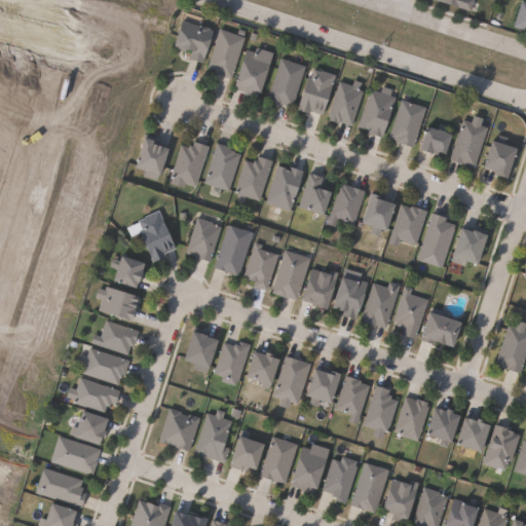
[(467,0),(464,11),(430,0),(467,0)]
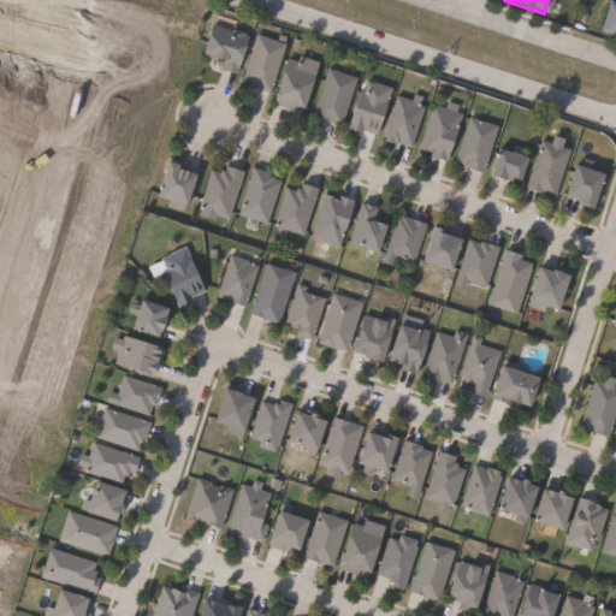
[(615,36),(602,33),(611,3),(615,4),(615,36)]
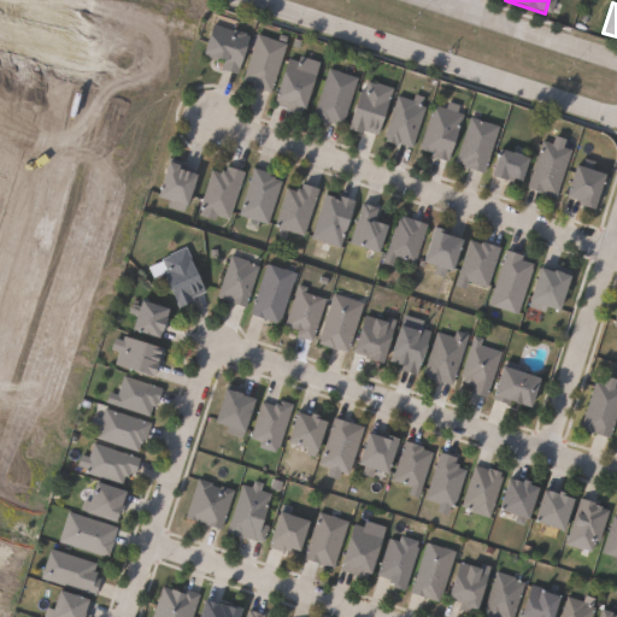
[(215,22),(235,29),(235,28),(248,31),(248,34),(252,34),(239,74),(222,68),(224,62),(204,56),(215,22)]
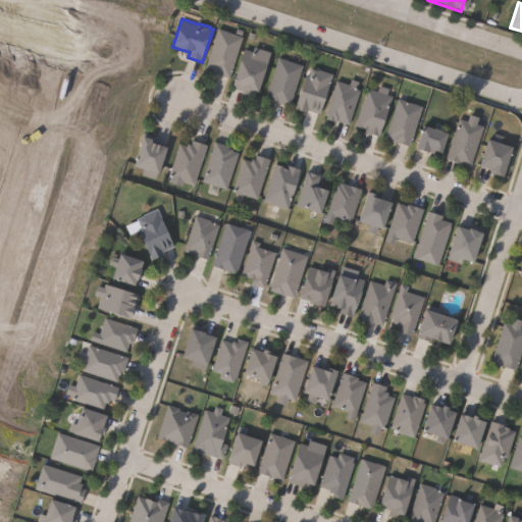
[(244,36),(229,77),(213,71),(214,69),(206,66),(219,28),(244,36)]
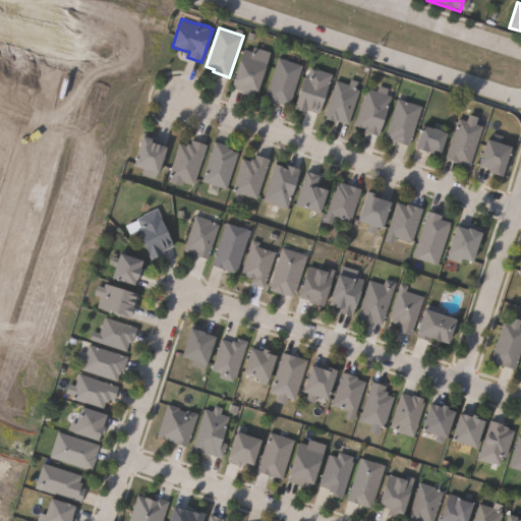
[(272,50),(259,91),(257,90),(255,96),(232,88),(244,48),(253,50),(254,45),(272,50)]
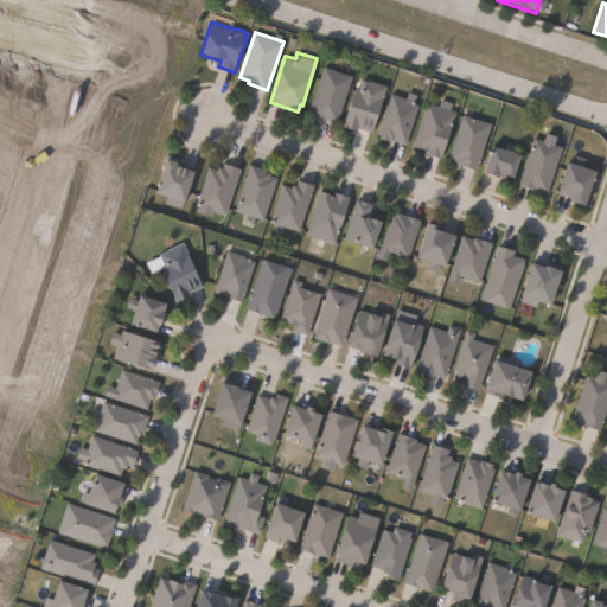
[(355,75),(338,125),(310,115),(311,112),(311,110),(325,65),(355,75)]
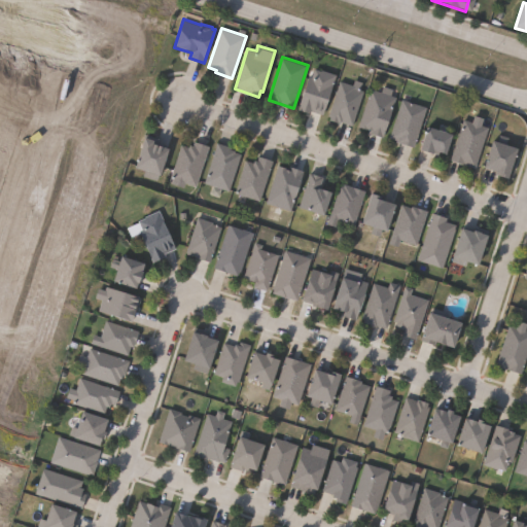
[(315,68),(322,70),(323,69),(338,73),(325,114),(312,110),(311,113),(299,109),(309,75),(313,76),(315,68)]
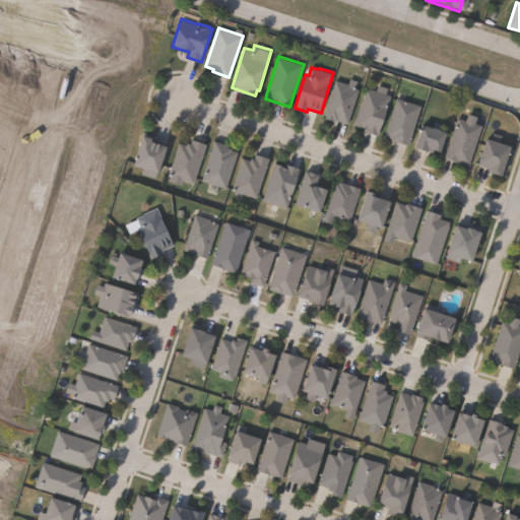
[(361,88),(348,125),(326,118),(327,115),(325,114),(337,79),(352,84),(351,85),(361,88)]
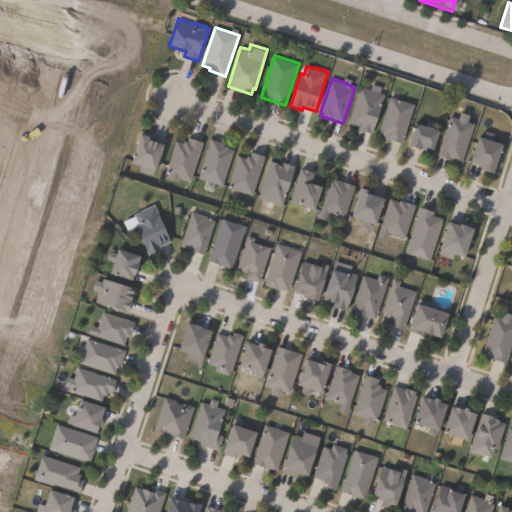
[(386,93),(373,133),(359,128),(360,127),(349,123),(362,85),(386,93)]
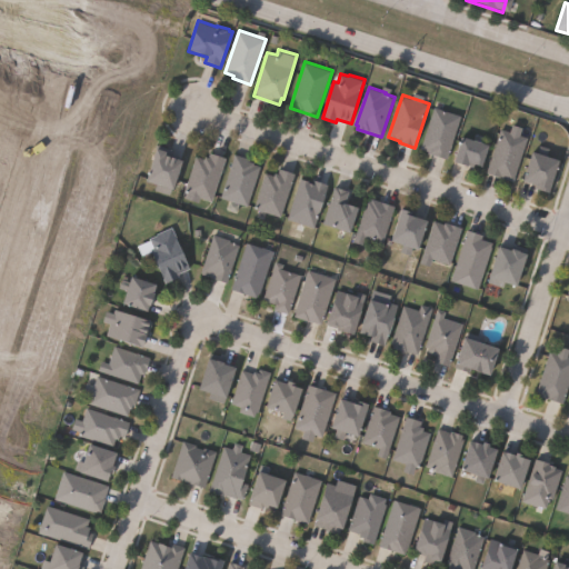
[(462,115),(448,159),(429,152),(430,151),(421,148),(436,106),(462,115)]
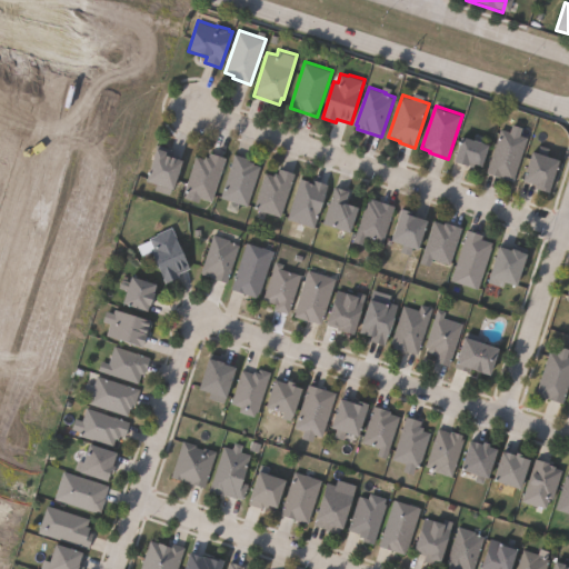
[(523,127),(521,135),(529,137),(515,181),(487,172),(501,128),(511,131),(513,123),(523,127)]
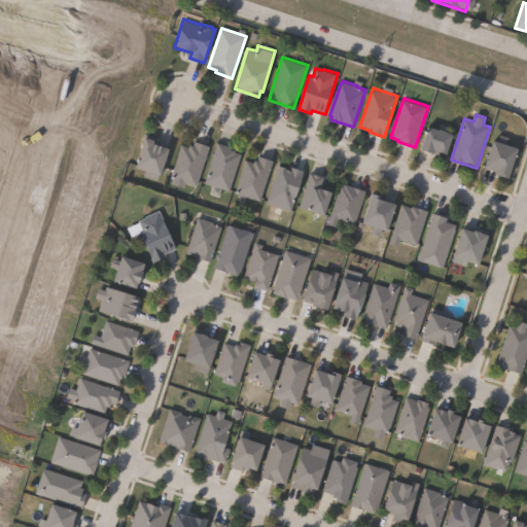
[(455,133),(449,153),(441,151),(440,154),(423,148),(431,125),(455,133)]
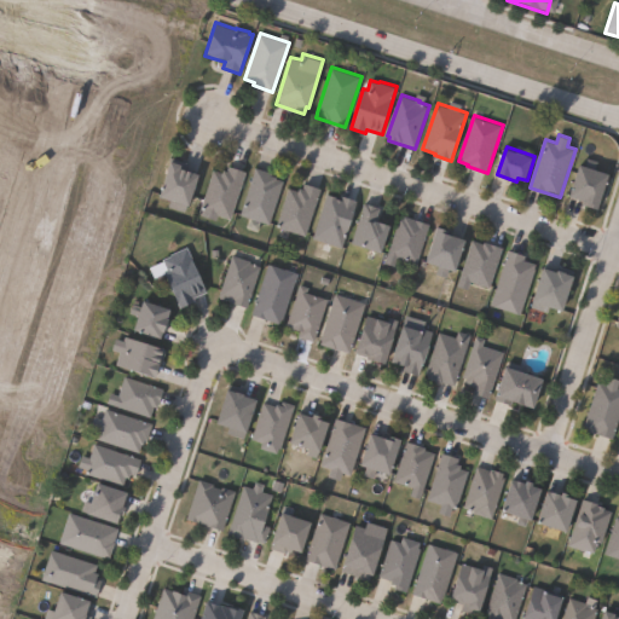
[(600,161),(597,168),(612,173),(601,208),(590,206),(591,201),(572,195),(583,162),(586,165),(589,157),(600,161)]
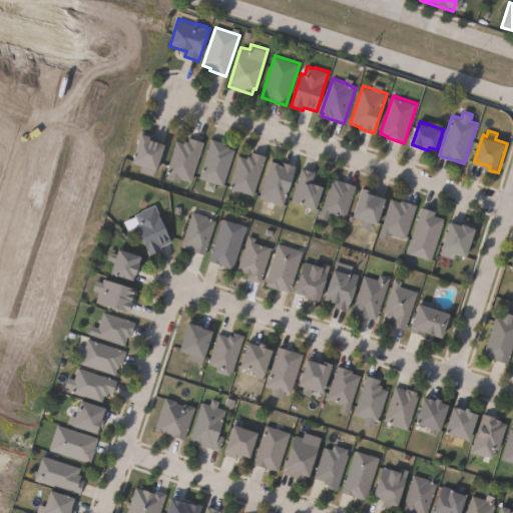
[(165,142),(157,169),(132,162),(141,132),(151,135),(150,137),(165,142)]
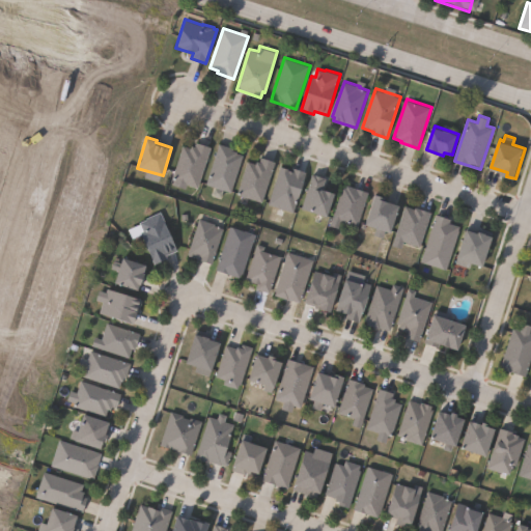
[(212,146),(198,188),(172,178),(183,146),(191,148),(192,145),(195,146),(197,142),(212,146)]
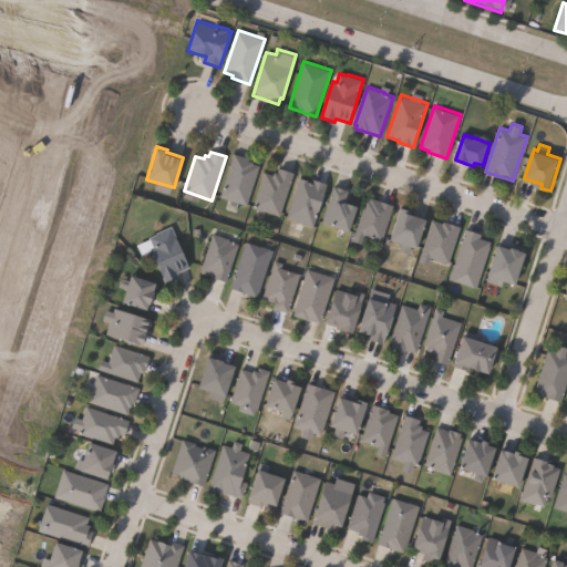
[(260,165),(248,205),(220,196),(234,153),(250,157),(249,160),(255,161),(254,163),(260,165)]
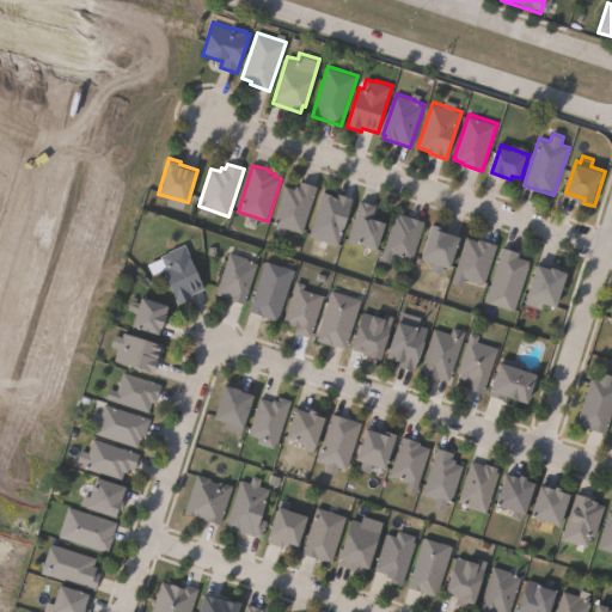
[(318,185),(303,233),(273,224),(286,185),(295,188),(297,185),(300,187),(301,181),(318,185)]
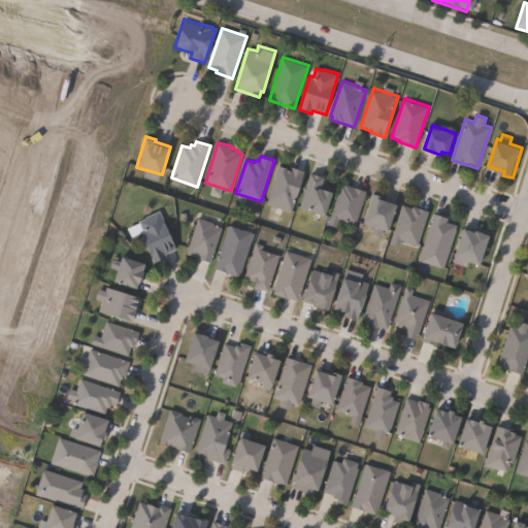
[(279,165),(291,169),(292,166),(304,170),(292,211),(267,203),(279,165)]
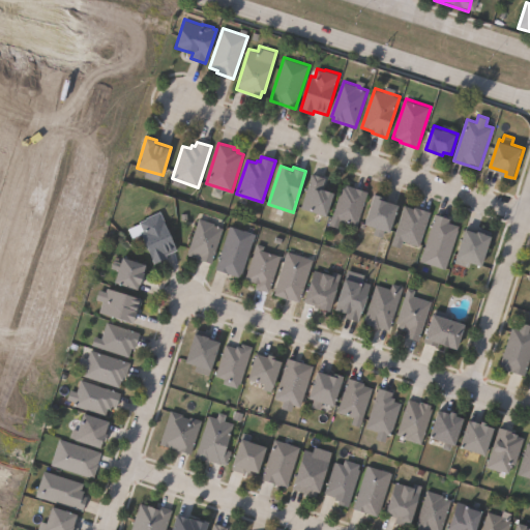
[(322,187),(329,190),(329,188),(333,189),(333,190),(336,192),(328,216),(300,207),(312,173),(326,178),(322,187)]
